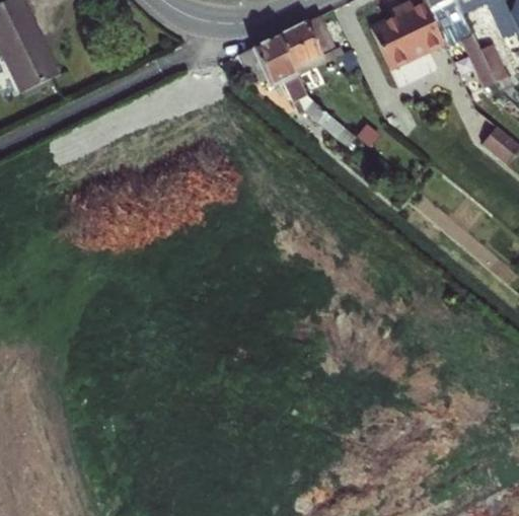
[(2,0),(0,1),(0,50),(20,92),(55,76),(36,38),(41,37),(29,14),(22,0),(2,0)]
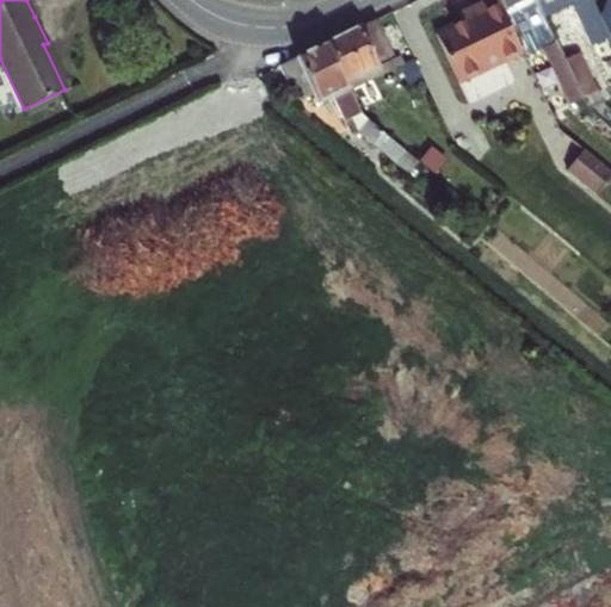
[(518,41),(498,0),(487,0),(482,2),(468,10),(471,18),(464,22),(481,55),(489,69),(524,51),(518,41)]
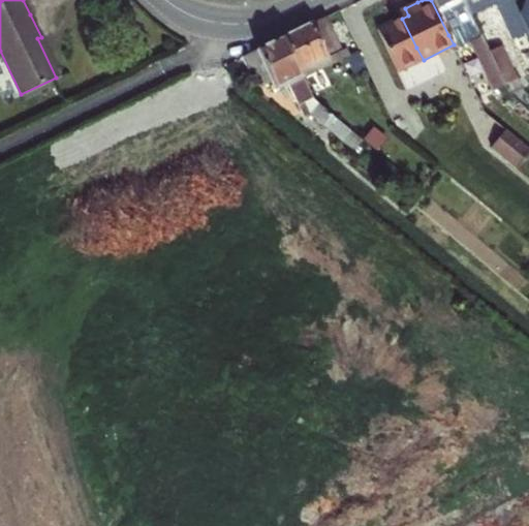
[(431,0),(448,35),(454,44),(455,48),(470,40),(494,88),(505,84),(489,50),(470,12),(464,0),(431,0)]
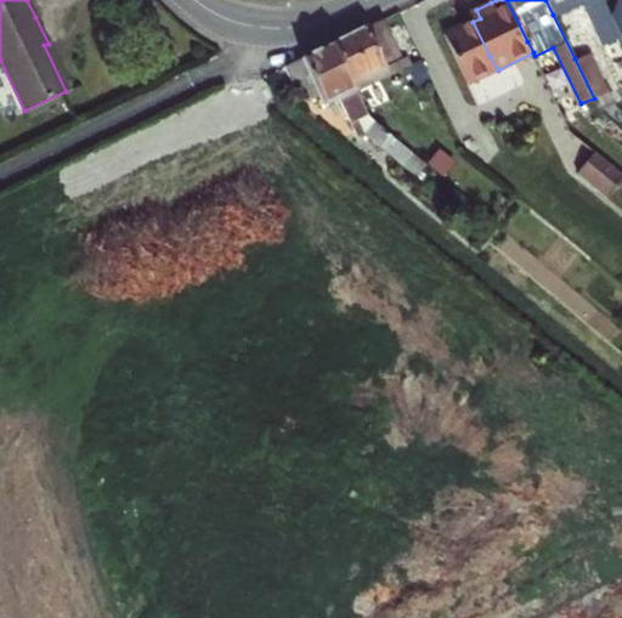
[(546,0),(553,15),(571,7),(567,0),(546,0)]
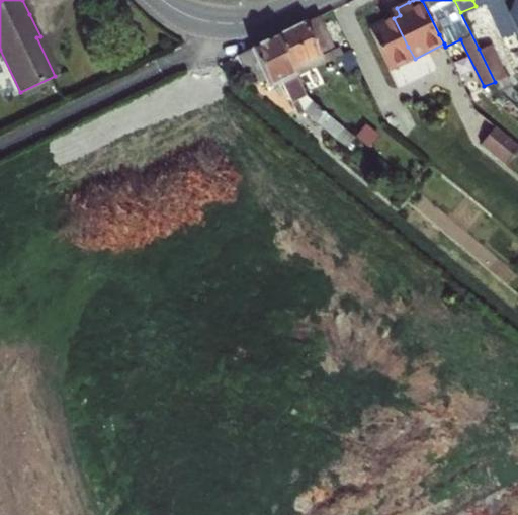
[(510,13),(503,0),(472,0),(476,6),(486,3),(502,36),(517,29),(510,13)]
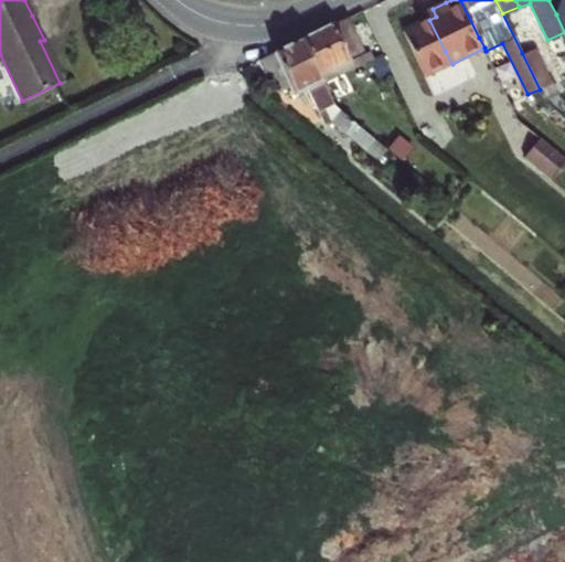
[(302,39),(320,73),(365,51),(349,17),(326,28),(302,39)]
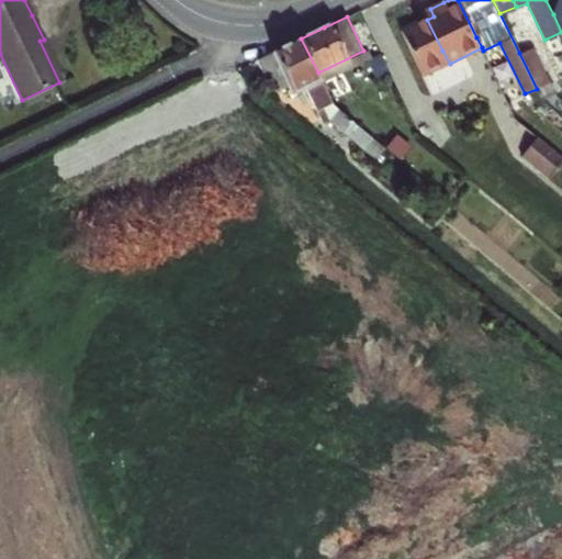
[(442,51),(427,20),(403,32),(414,56),(424,78),(450,64),(442,51)]
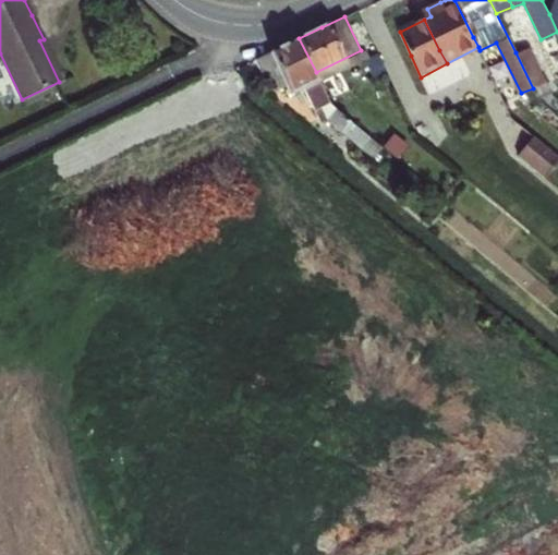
[(277,48),(256,59),(266,80),(277,89),(288,84),(292,94),(305,88),(317,110),(322,109),(326,117),(375,158),(384,147),(331,104),(319,81),(316,72),(299,38),(277,48)]
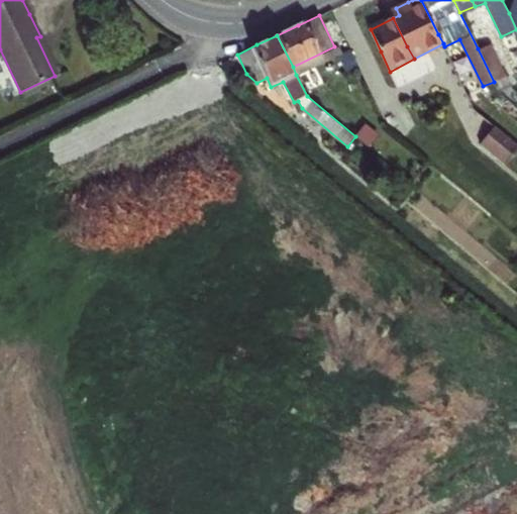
[(59,74),(40,36),(36,37),(55,76),(59,74)]
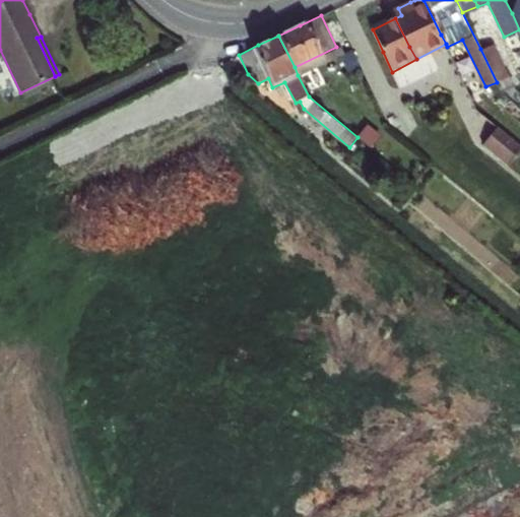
[(494,43),(480,49),(497,82),(509,76),(494,43)]
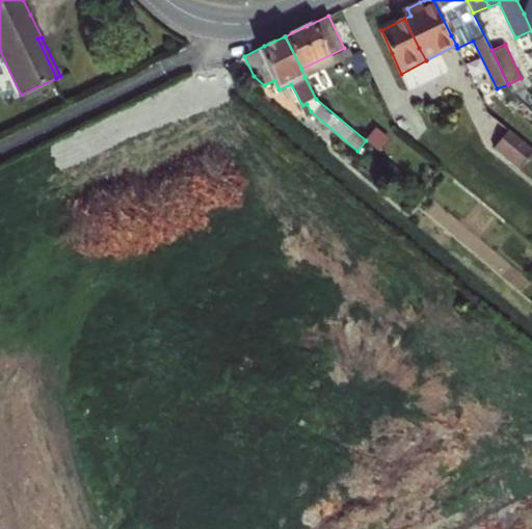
[(344,48),(301,69),(304,77),(348,55),(352,54),(349,46),(344,48)]
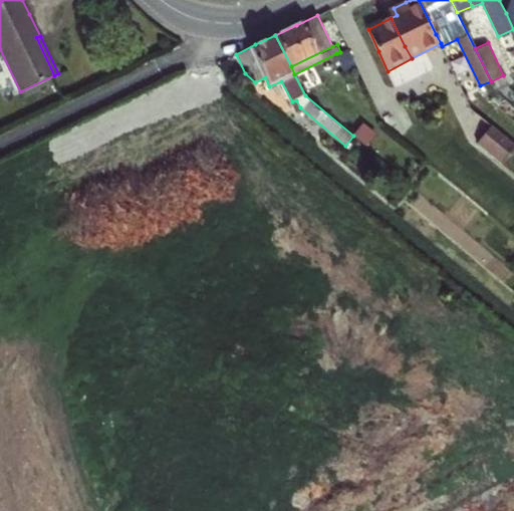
[(340,52),(336,53),(344,69),(356,64),(348,48),(340,52)]
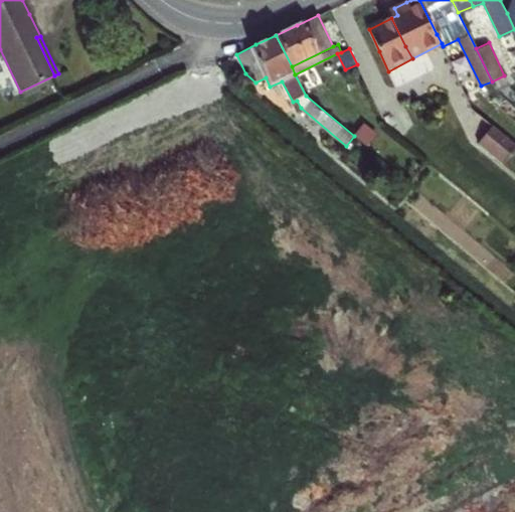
[(492,81),(496,91),(509,84),(504,75),(492,81)]
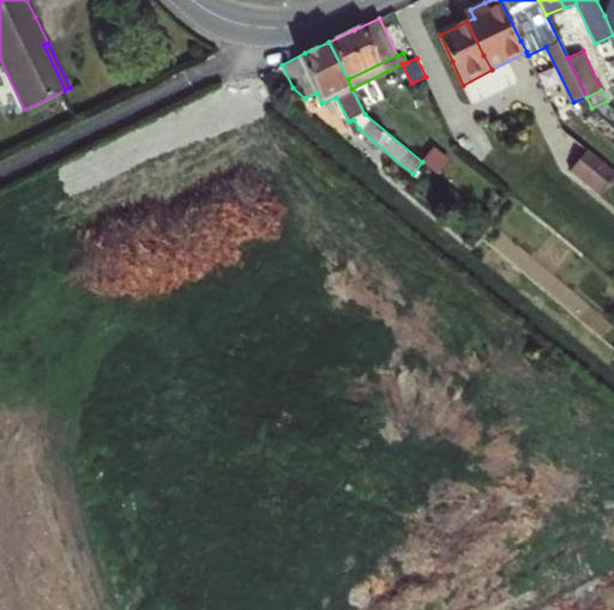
[(613,170),(584,148),(565,171),(597,197),(613,175),(613,170)]
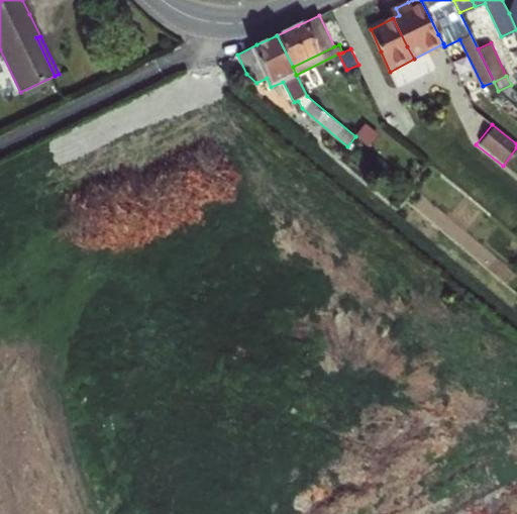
All buildings are outlined.
